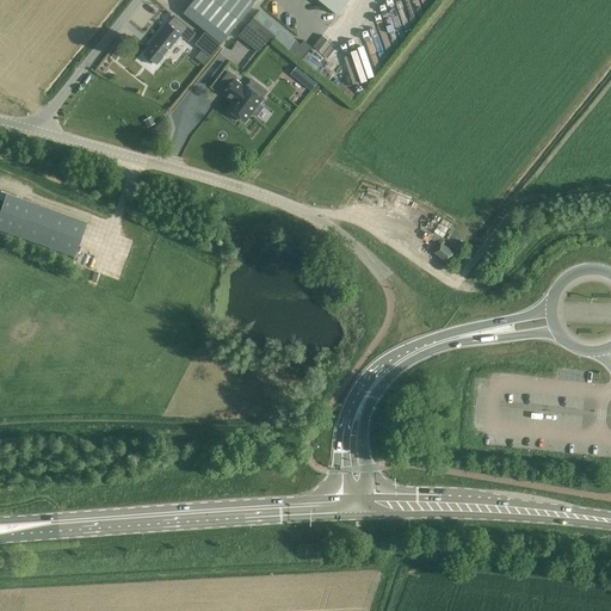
[(196,0),(185,13),(192,19),(208,32),(213,36),(222,44),(257,0),(196,0)]
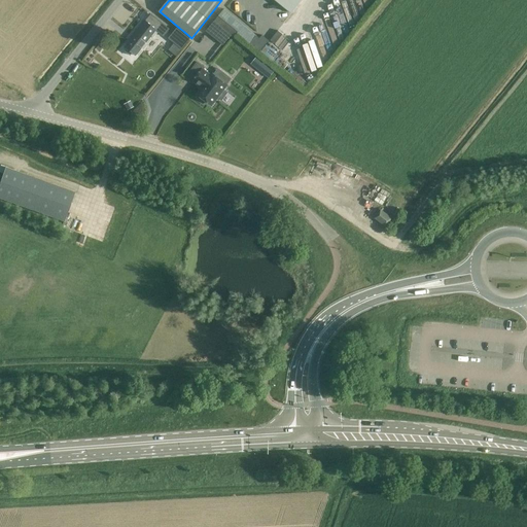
[(274,0),(291,13),(302,0),(274,0)]
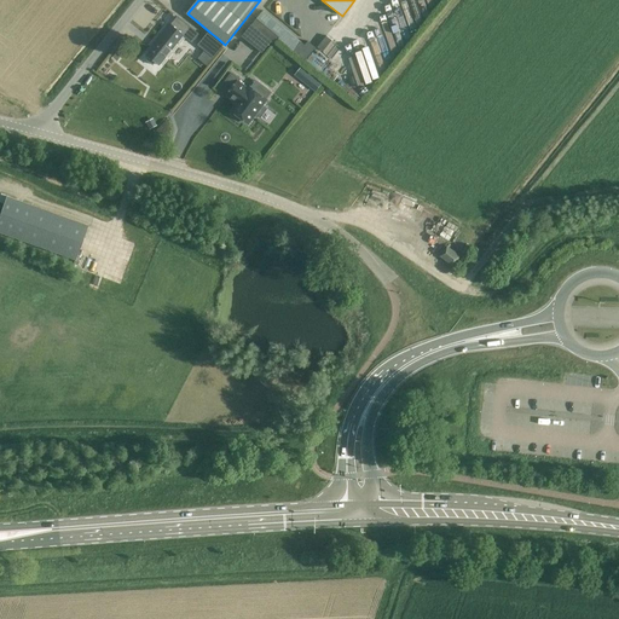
[(149,58),(146,61),(152,67),(156,63),(160,65),(167,57),(184,36),(192,44),(198,35),(190,27),(178,17),(171,25),(169,23),(154,42),(156,45),(146,56),(149,58)]
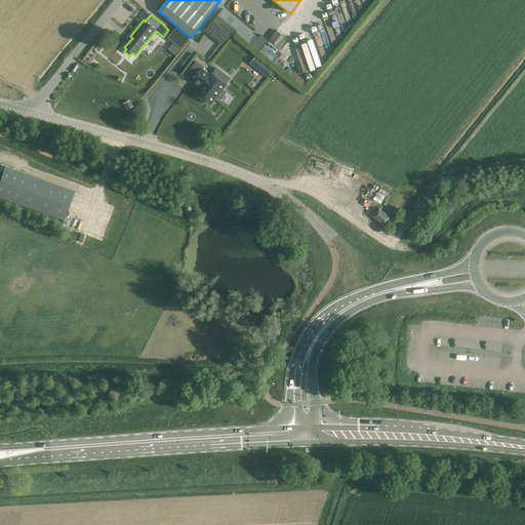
[(218,15),(213,22),(231,36),(233,37),(237,32),(218,15)]
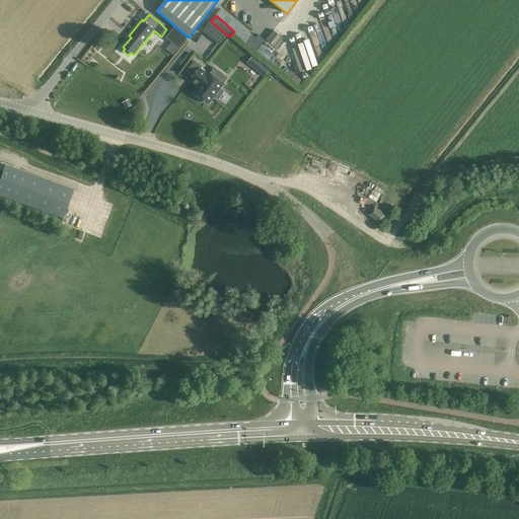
[(211,21),(203,31),(220,45),(228,35),(211,21)]
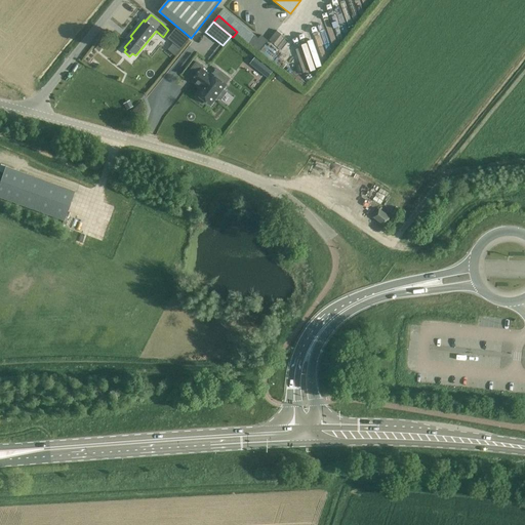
[(175,28),(167,38),(173,43),(182,49),(190,39),(175,28)]
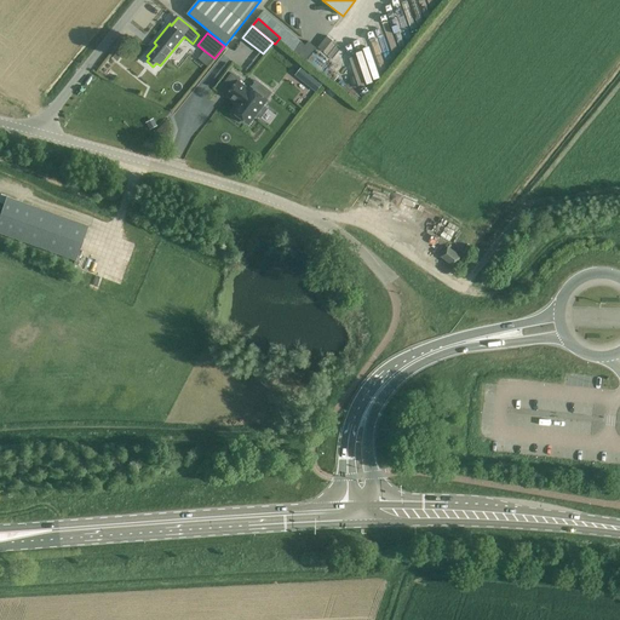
[(327,36),(319,47),(323,52),(333,41),(327,36)]
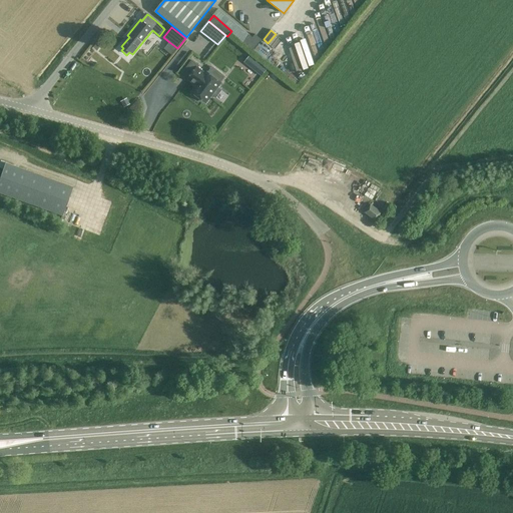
[(249,35),(243,43),(252,51),(262,40),(255,34),(252,37),(249,35)]
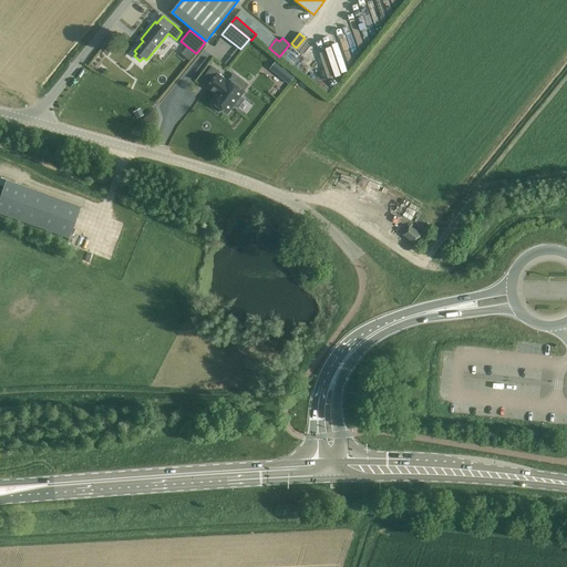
[(95,60),(91,65),(96,70),(100,66),(99,62),(95,60)]
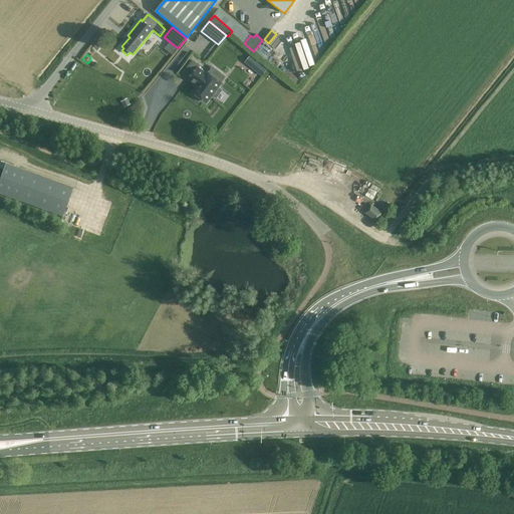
[(250,55),(244,63),(262,76),(268,69),(250,55)]
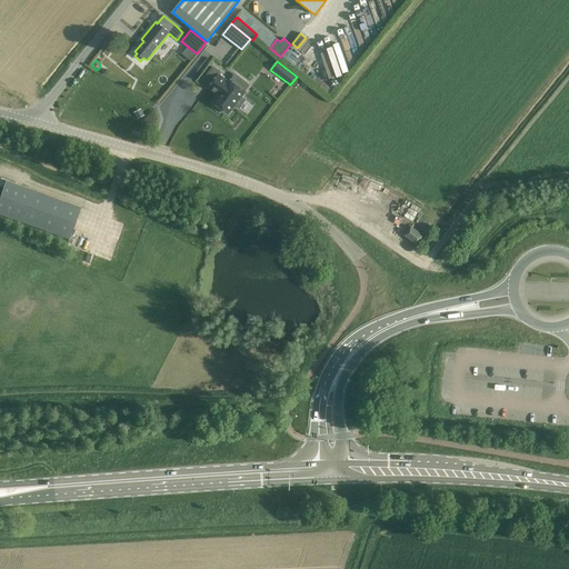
[(213,68),(203,80),(210,86),(209,88),(219,96),(213,102),(215,103),(212,106),(221,112),(222,110),(229,115),(236,106),(239,109),(246,101),(241,98),(246,92),(245,92),(230,80),(229,82),(219,76),(221,73),(213,68)]
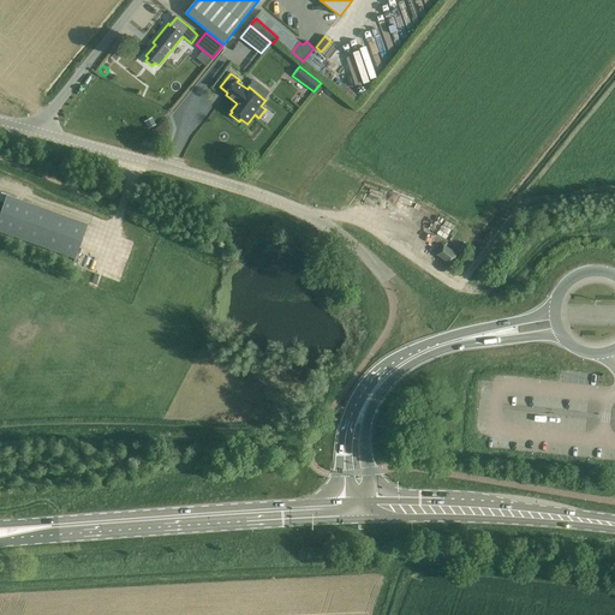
[(153,118),(144,121),(149,130),(156,125),(153,118)]
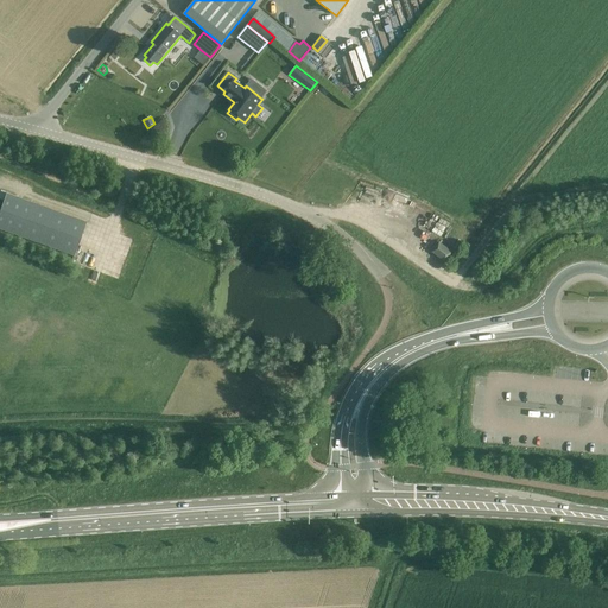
[(6,194),(1,204),(0,208),(0,228),(74,257),(87,222),(6,194)]
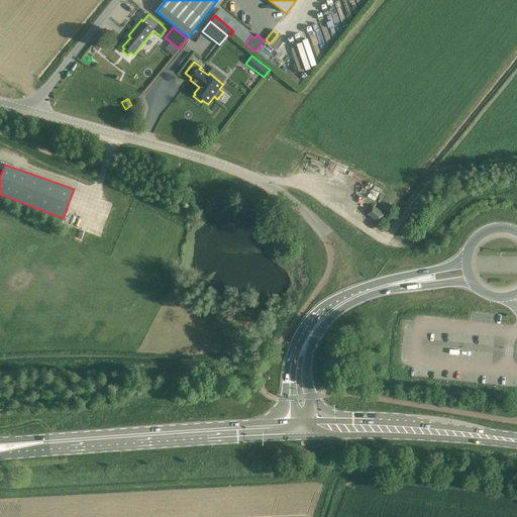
[(368,214),(379,222),(385,214),(374,206),(368,214)]
